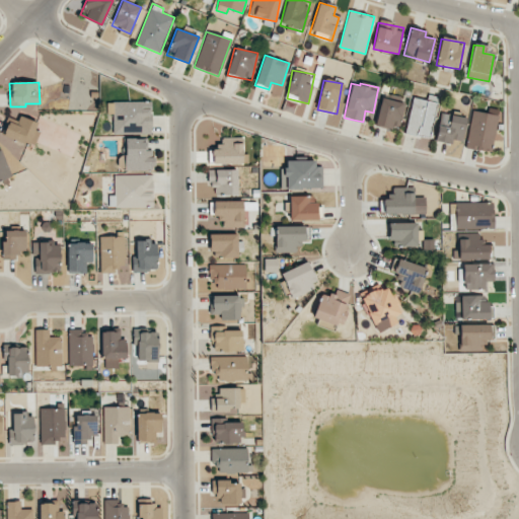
[(397,131),(405,103),(382,97),(374,125),(397,131)]
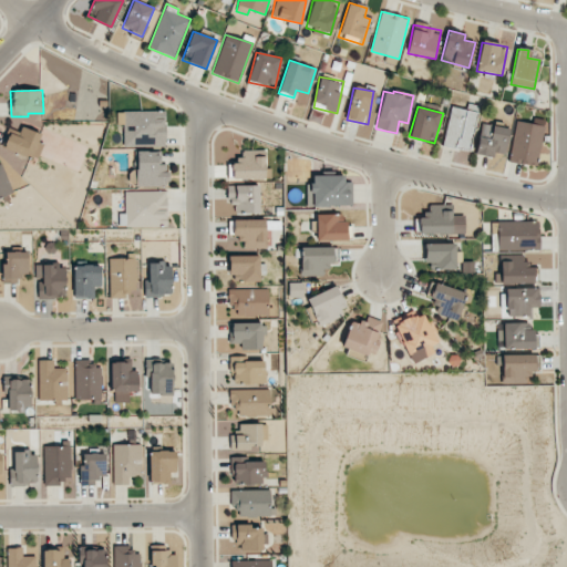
[(449,107),(444,147),(471,151),(474,110),(449,107)]
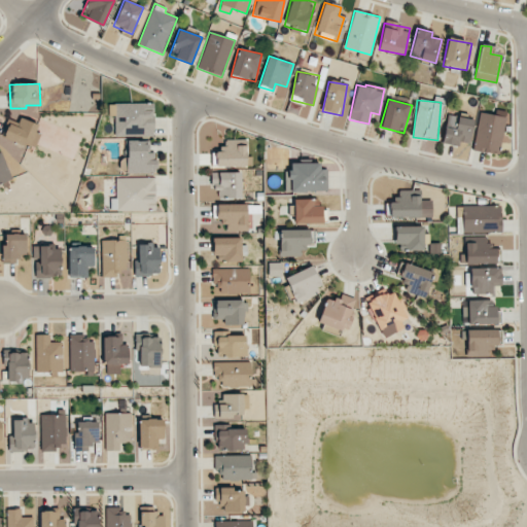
[(153,103),(108,103),(108,116),(114,116),(114,136),(153,136),(153,103)]
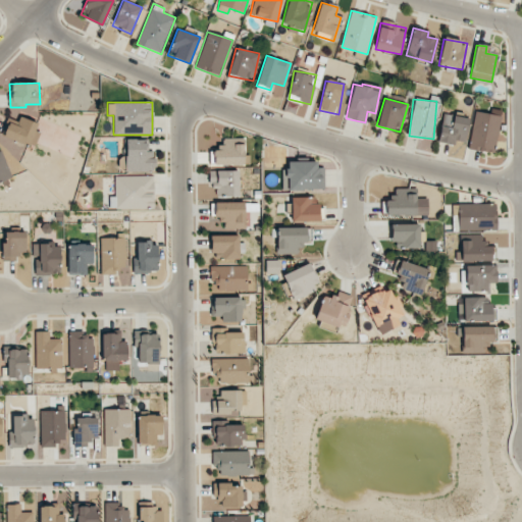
[(474,111),(469,149),(494,153),(501,110),(490,109),(490,113),(474,111)]
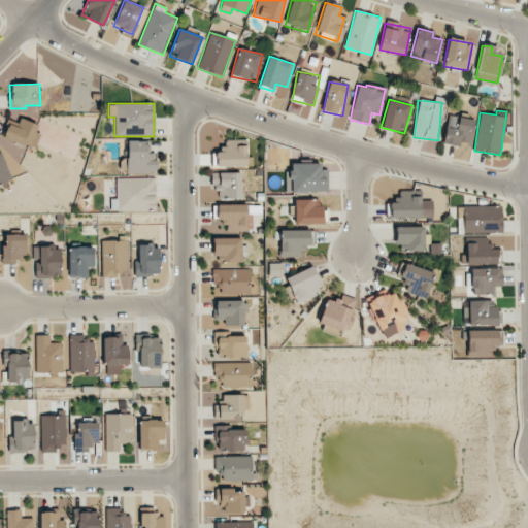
[(442,141),(469,147),(474,120),(449,114),(442,141)]
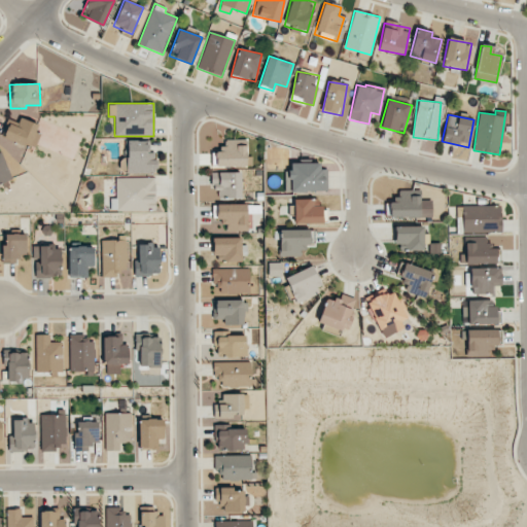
[(21,119),(16,127),(9,124),(4,136),(34,149),(43,129),(21,119)]
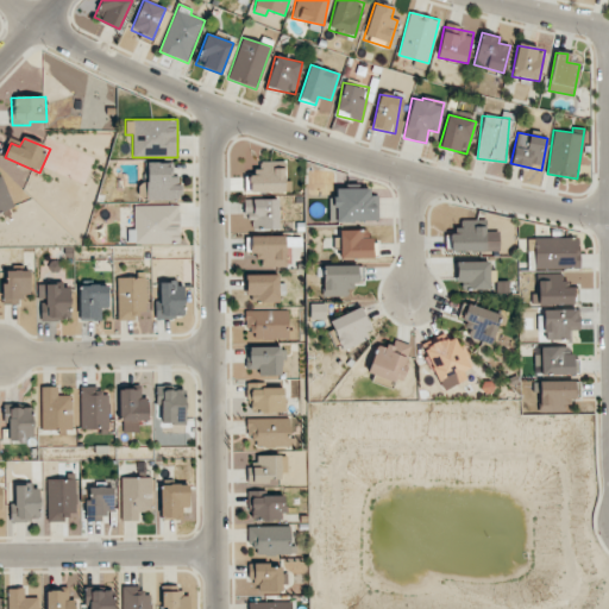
[(245,175),(245,193),(284,193),(284,161),(257,161),(257,176),(245,175)]
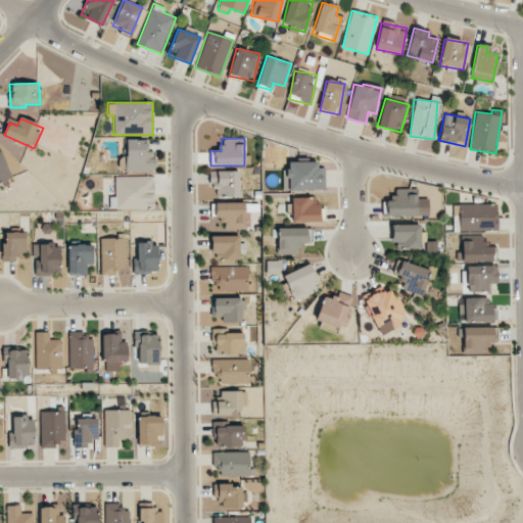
[(149,140),(126,139),(126,172),(155,172),(155,151),(148,151),(149,140)]
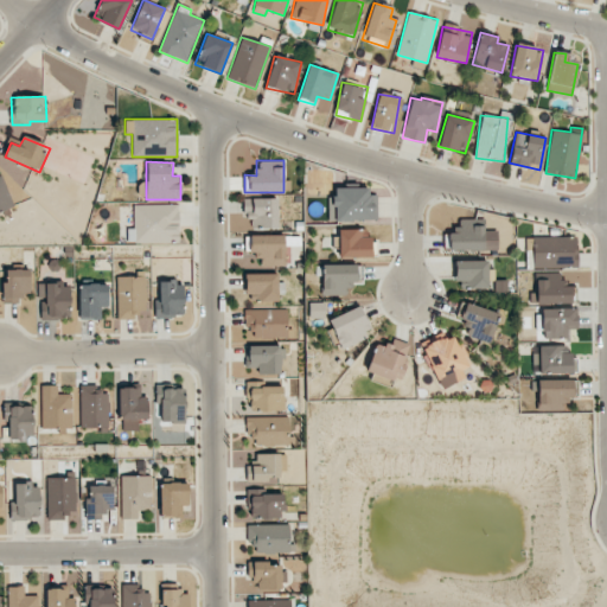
[(376,221),(377,189),(334,189),(334,198),(327,198),(327,221),(376,221)]
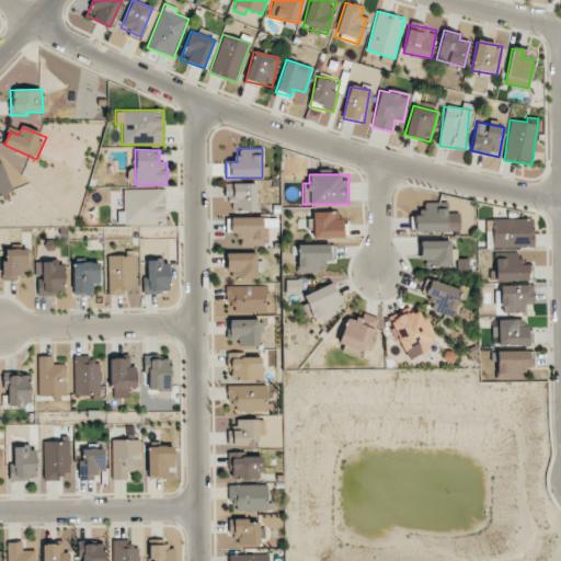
[(225,184),(225,203),(232,202),(232,212),(258,210),(256,183),(225,184)]
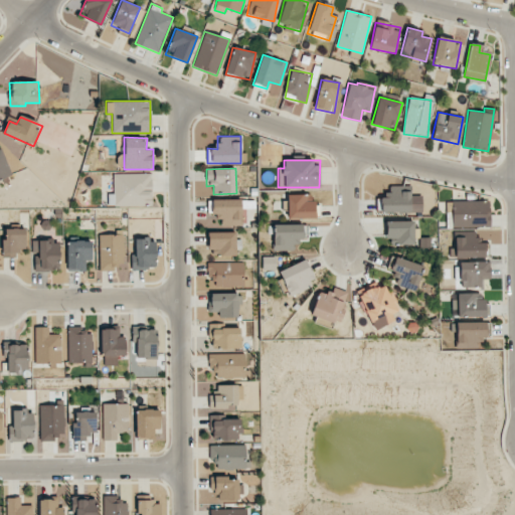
[(114,193),(108,193),(108,206),(152,206),(151,173),(113,173),(114,193)]
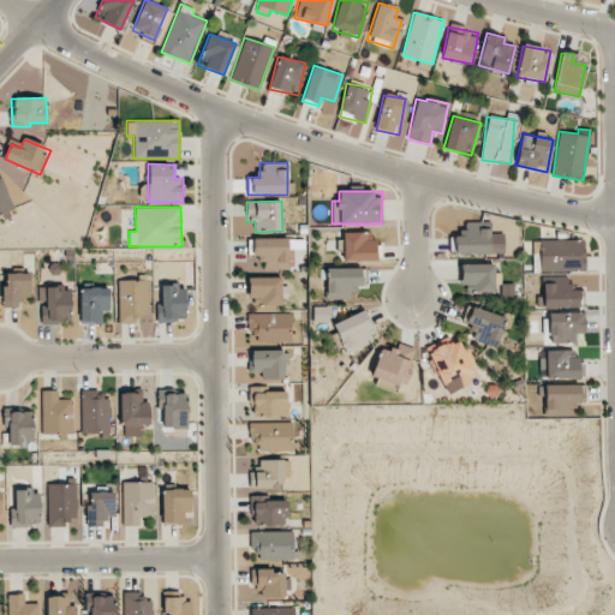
[(503,252),(503,233),(490,233),(490,222),(461,222),(461,237),(449,237),(449,254),(503,252)]
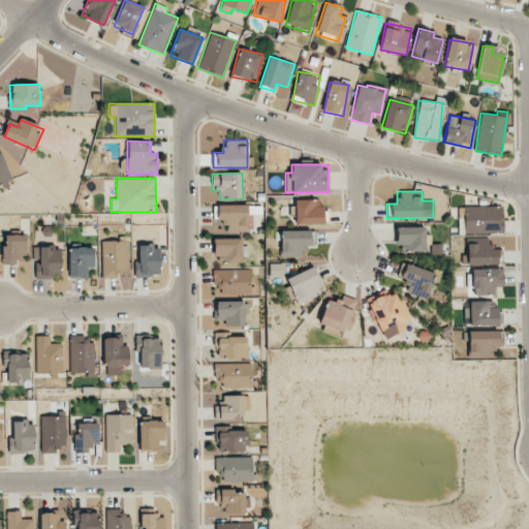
[(296,224),(322,224),(322,199),(296,199),(296,224)]
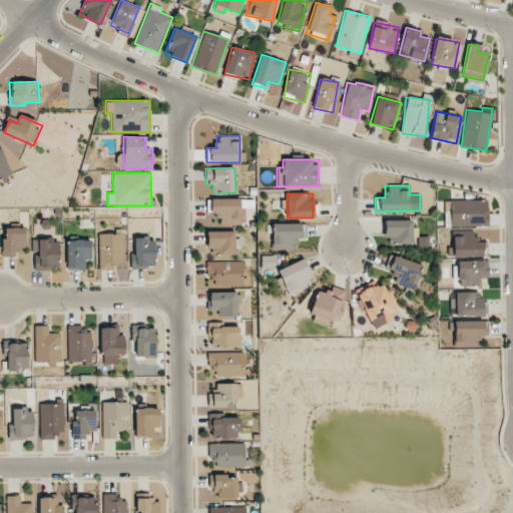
[(450,226),(488,226),(488,200),(450,200),(450,226)]
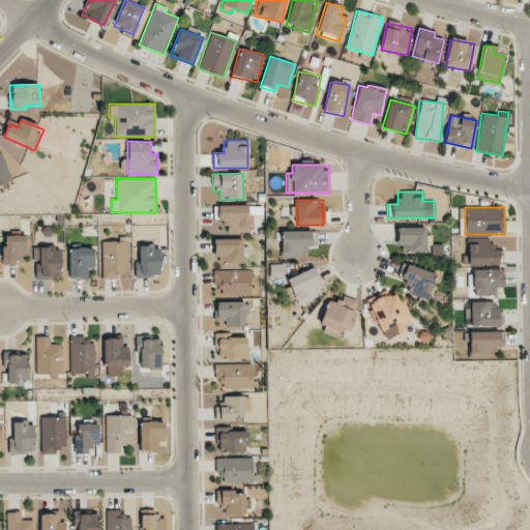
[(302,258),(302,248),(314,248),(315,232),(281,231),(281,258),(302,258)]
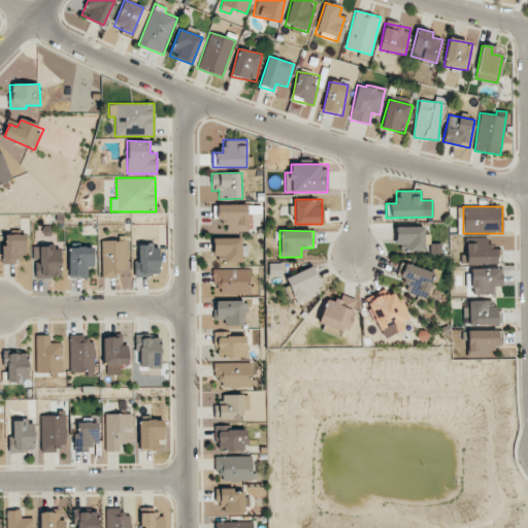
[(26,234),(5,235),(5,245),(2,245),(3,264),(19,263),(18,255),(26,255),(26,234)]
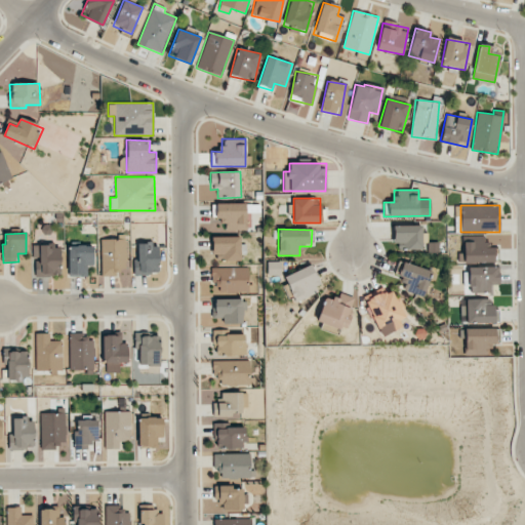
[(211,237),(212,254),(223,253),(224,261),(241,260),(240,236),(211,237)]
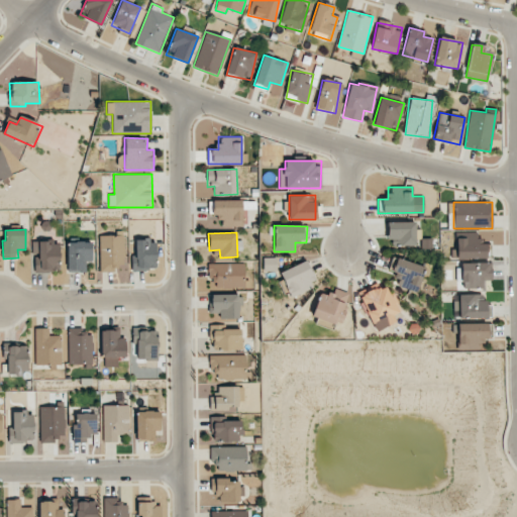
[(456,238),(456,259),(489,259),(490,244),(483,244),(483,234),(463,234),(463,238),(456,238)]
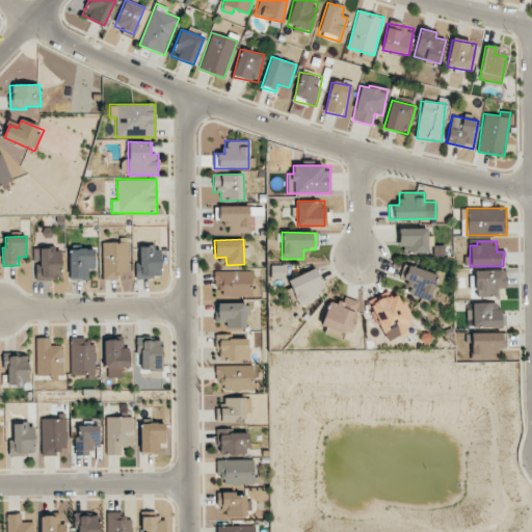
[(128,278),(127,242),(102,242),(103,278),(128,278)]
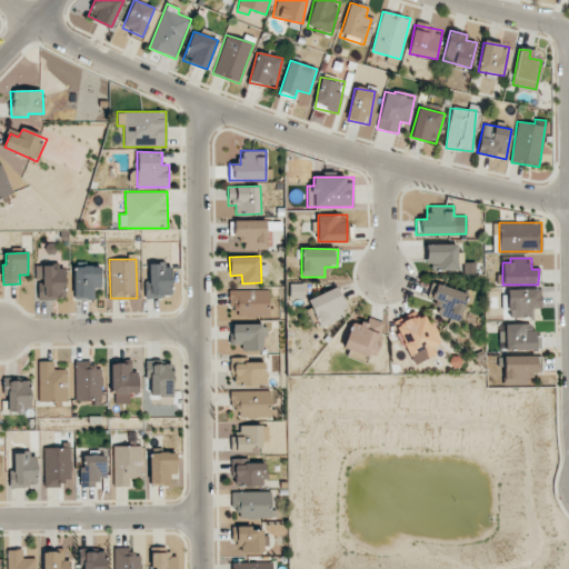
[(172,265),(149,263),(149,282),(146,281),(145,297),(171,298),(172,265)]
